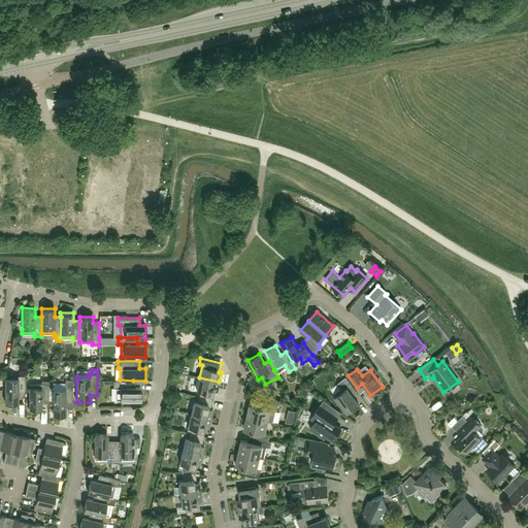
[(25,397),(25,375),(18,375),(18,377),(5,377),(5,403),(18,403),(18,397),(25,397)]
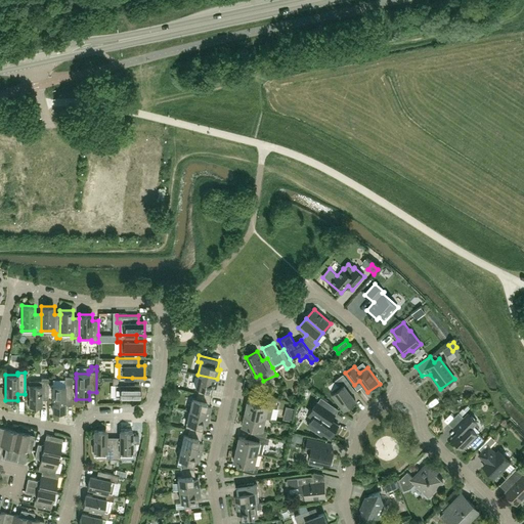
[(355,400),(348,390),(353,387),(343,374),(335,380),(340,387),(333,393),(345,408),(355,400)]
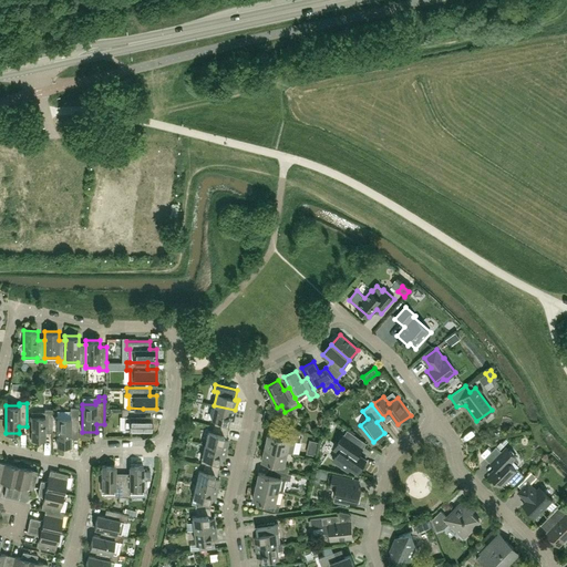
[(233,420),(235,410),(214,405),(210,419),(215,420),(214,425),(228,429),(230,419),(233,420)]
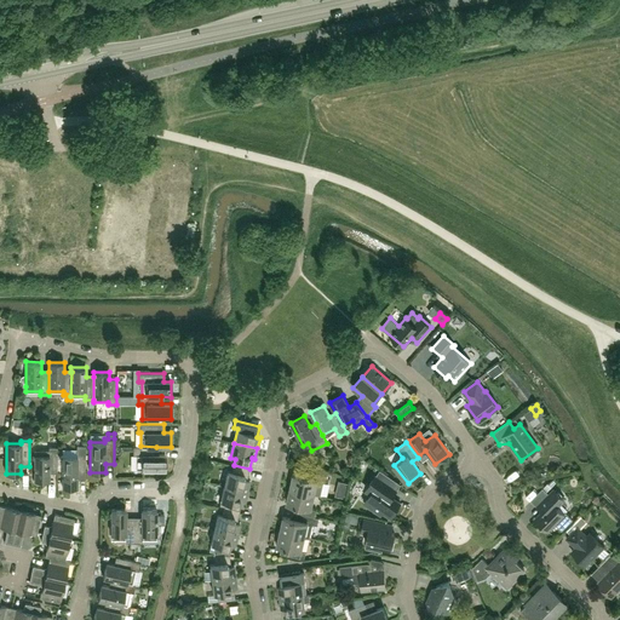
[(85,478),(85,453),(85,446),(76,446),(76,457),(62,457),(62,487),(78,487),(78,478),(85,478)]
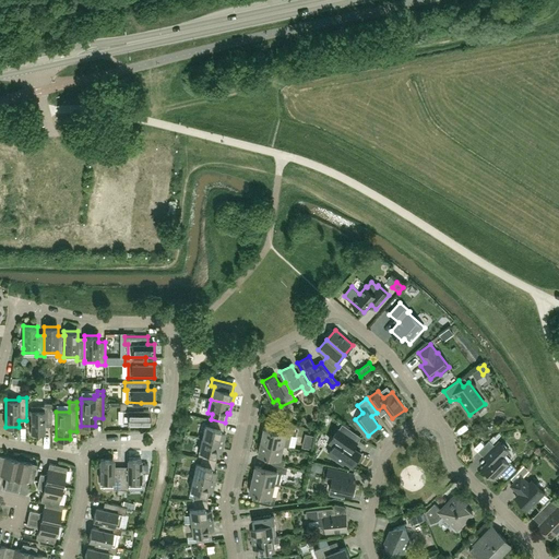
[(150,424),(150,409),(141,409),(141,403),(127,402),(120,402),(120,411),(122,411),(122,424),(150,424)]
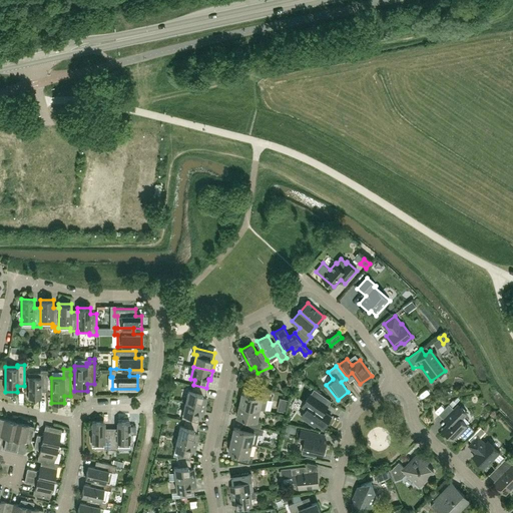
[(47,391),(47,370),(40,370),(40,373),(28,373),(28,397),(41,397),(41,391),(47,391)]
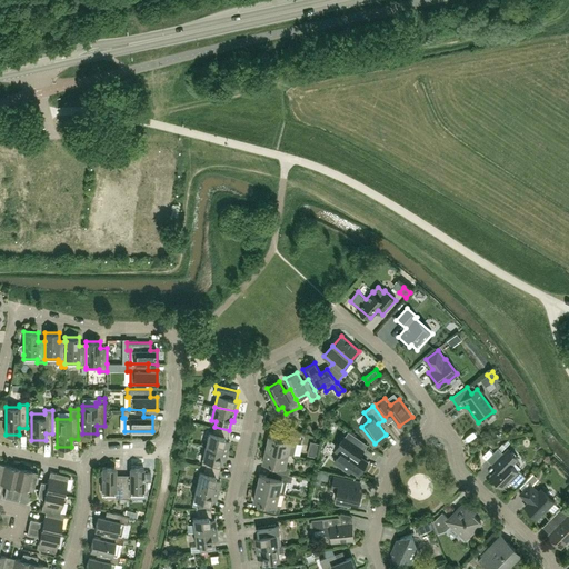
[(227,440),(229,430),(215,427),(213,433),(209,432),(206,446),(227,451),(229,441),(227,440)]
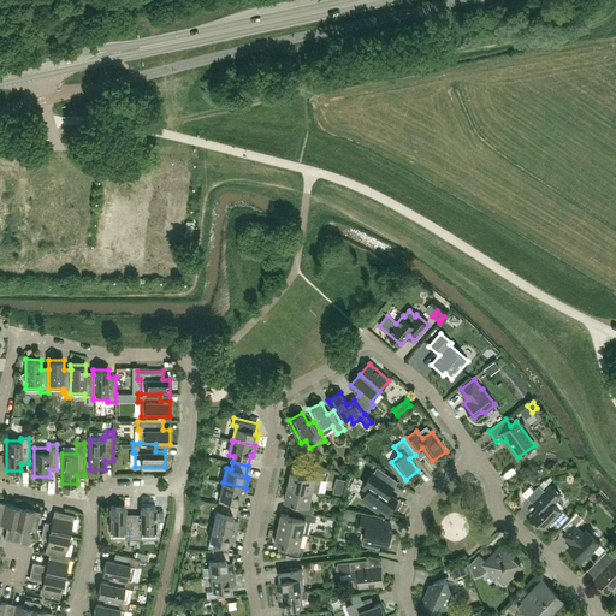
[(312,491),(319,492),(321,478),(320,478),(321,471),(307,467),(304,474),(292,471),(289,485),(312,491)]
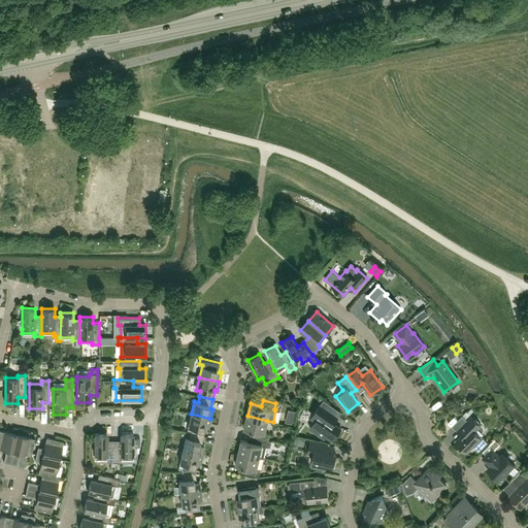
[(323,400),(315,413),(319,416),(310,428),(325,437),(326,435),(333,439),(341,428),(330,421),(338,409),(323,400)]
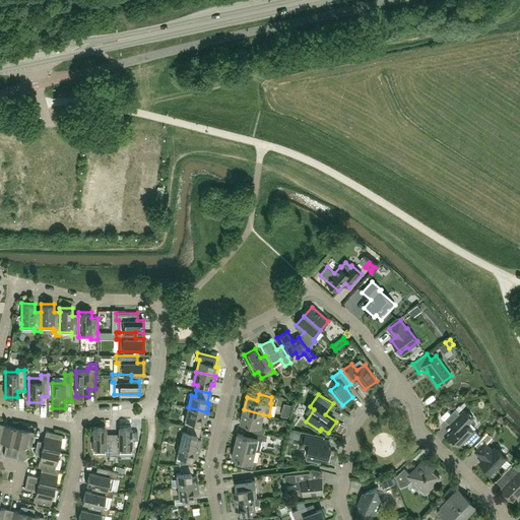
[(205,421),(207,412),(188,407),(184,424),(188,425),(188,427),(200,430),(202,420),(205,421)]
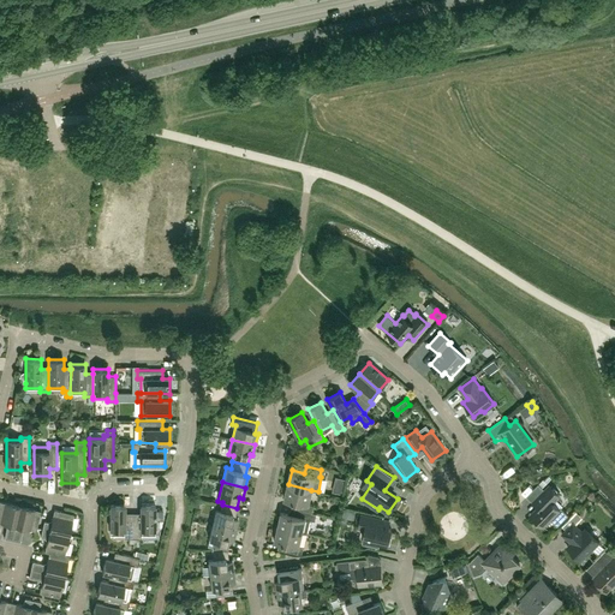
[(309,505),(311,490),(288,484),(285,499),(298,502),(296,508),(311,512),(312,505),(309,505)]
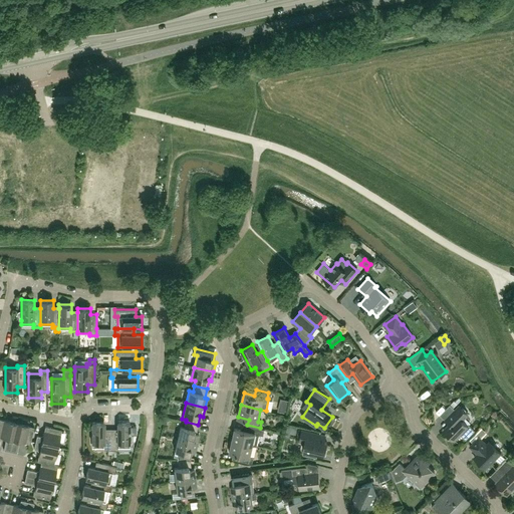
[(468,426),(462,421),(468,415),(459,406),(448,416),(453,421),(444,430),(454,440),(460,434),(466,439),(474,431),(469,425),(468,426)]
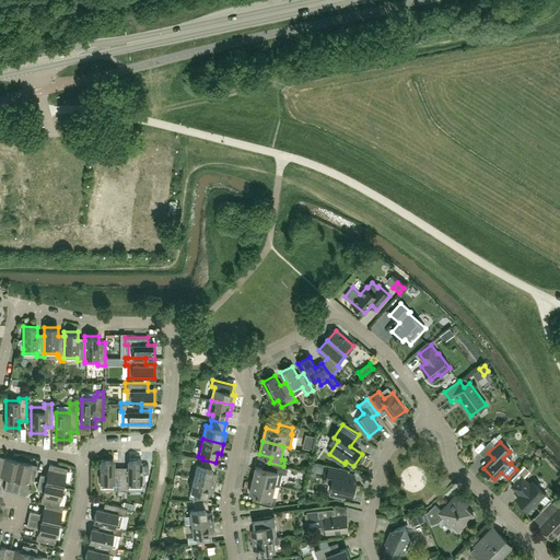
[(11,491),(18,461),(0,456),(0,476),(7,477),(3,490),(11,491)]
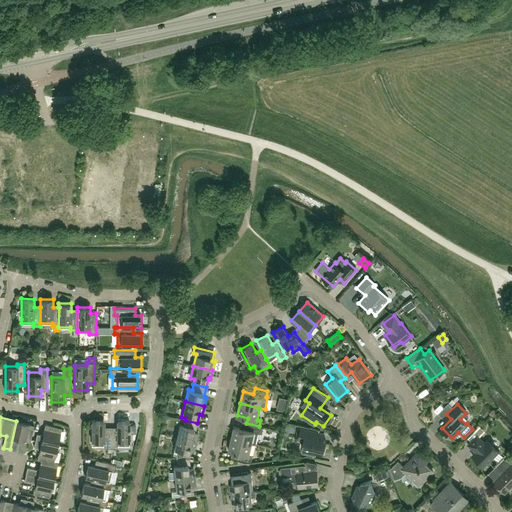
[(195,432),(197,423),(185,420),(183,426),(179,425),(177,437),(196,441),(198,432),(195,432)]
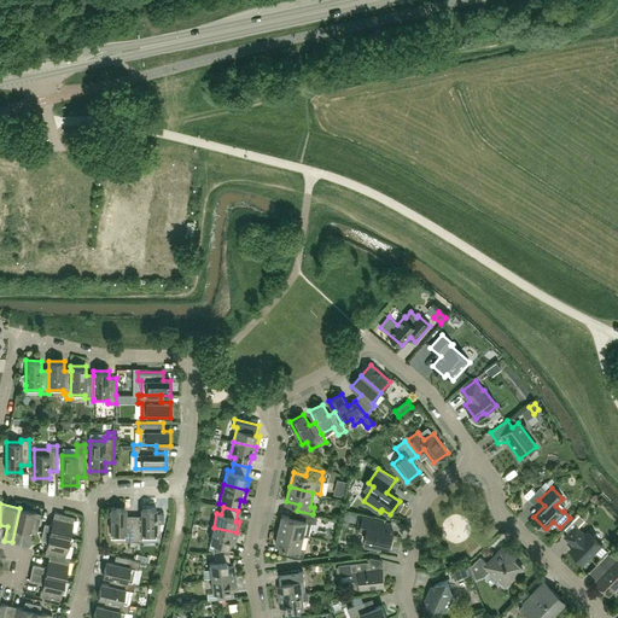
[(36,534),(41,513),(19,508),(12,542),(19,544),(23,530),(36,534)]
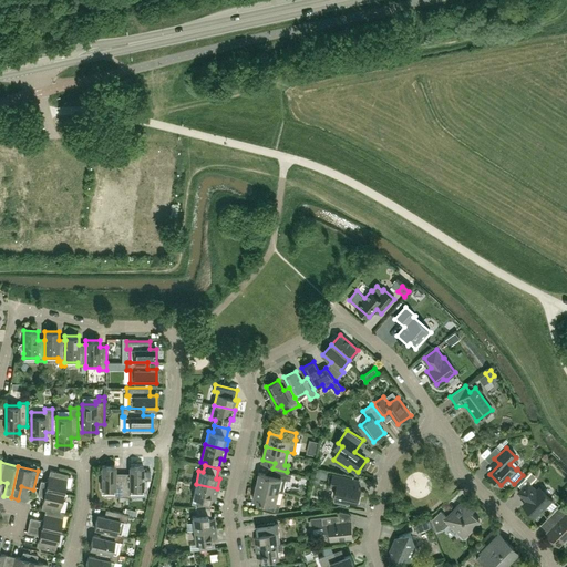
[(122,496),(122,473),(115,473),(115,466),(101,466),(101,488),(101,493),(114,493),(114,496),(120,496),(122,496)]
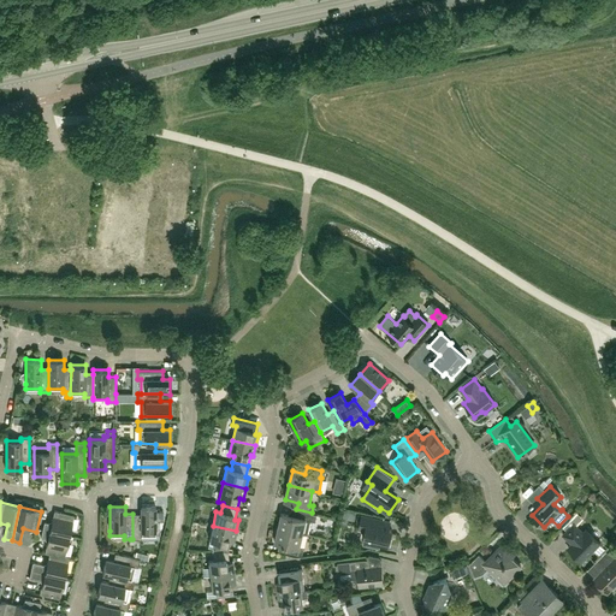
[(155,535),(155,507),(141,507),(141,514),(132,514),(132,539),(132,544),(136,544),(136,539),(141,539),(141,535),(155,535)]
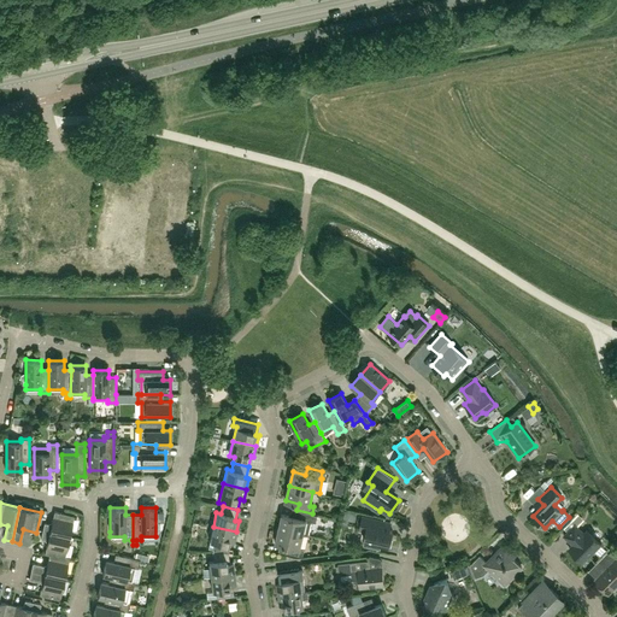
[(318,515),(312,513),(297,510),(295,517),(282,513),(280,528),(303,534),(309,535),(312,521),(316,522),(318,515)]
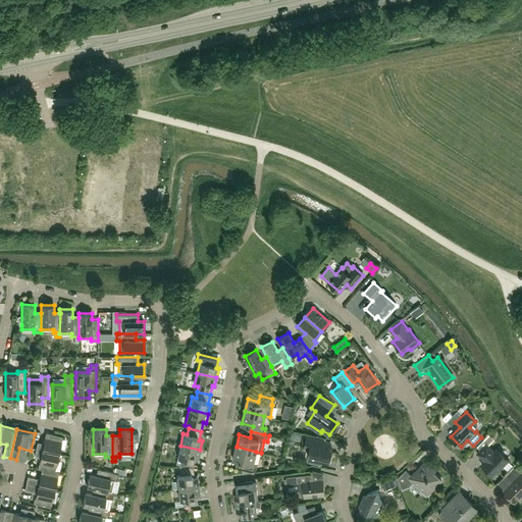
[(59,454),(62,436),(46,432),(43,444),(38,442),(36,449),(59,454)]
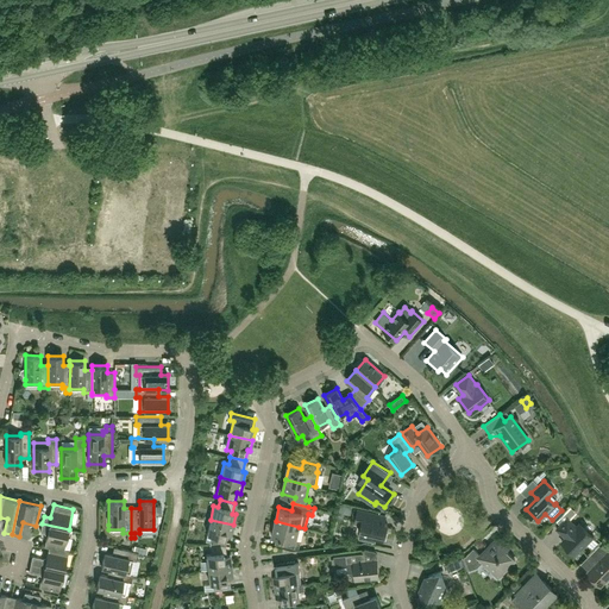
[(592,537),(579,523),(577,526),(569,519),(575,514),(570,508),(557,521),(560,523),(557,528),(566,538),(562,541),(576,554),(592,537)]
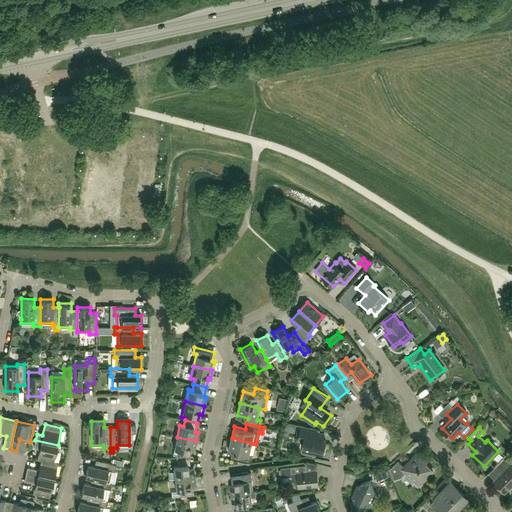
[(323,452),(326,440),(324,440),(325,434),(301,428),(298,439),(304,440),(301,453),(316,456),(317,451),(323,452)]
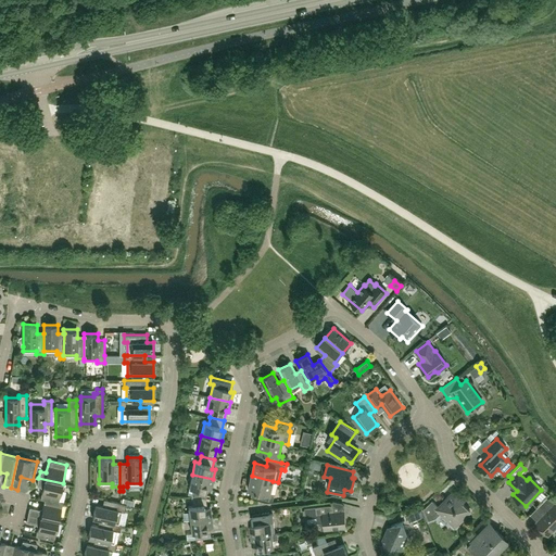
[(211,489),(213,479),(192,475),(189,488),(188,492),(188,493),(191,494),(191,497),(205,497),(207,489),(211,489)]
